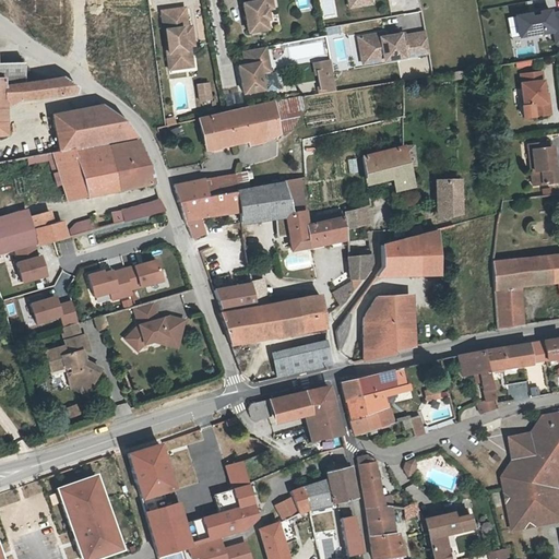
[(216,9),(215,0),(205,0),(206,9),(216,9)]
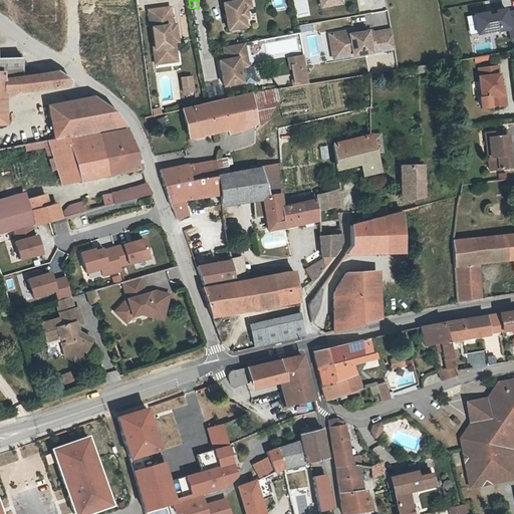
[(243,0),(228,0),(229,2),(224,3),(229,29),(246,26),(244,17),(247,16),(245,8),(243,0)]
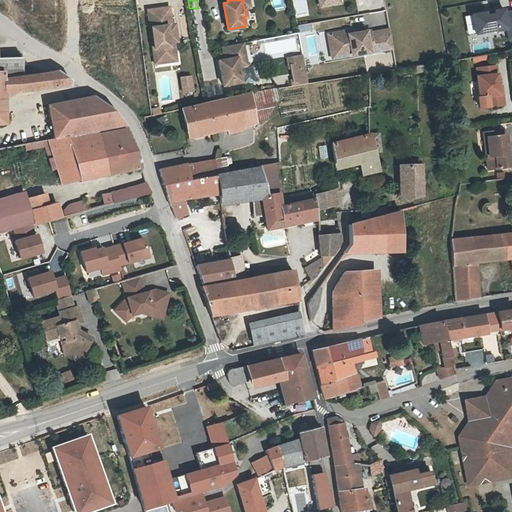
[(174,58),(172,43),(175,43),(179,42),(176,25),(173,25),(170,8),(149,11),(156,61),(174,58)]
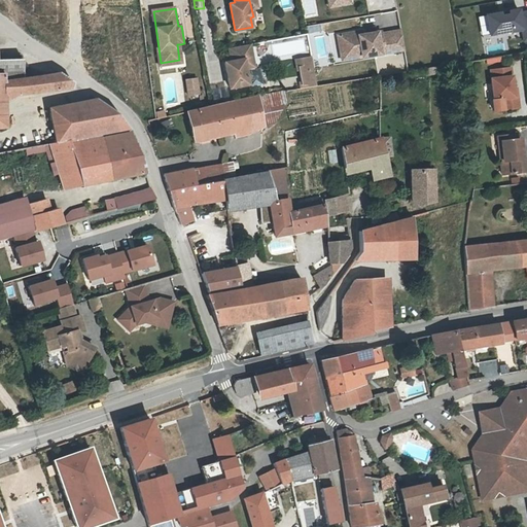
[(526,10),(487,16),(490,36),(521,32),(522,43),(526,42),(526,10)]
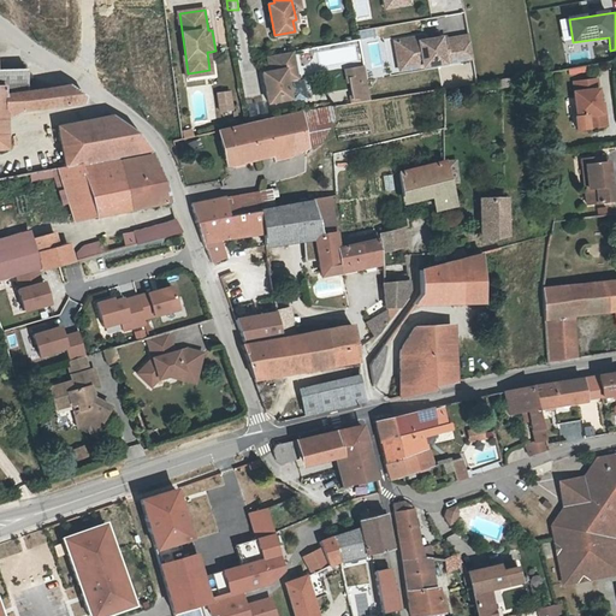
[(473,55),(468,34),(446,39),(445,35),(424,40),(420,40),(419,36),(396,41),(398,54),(406,53),(408,63),(424,59),(424,65),(473,55)]
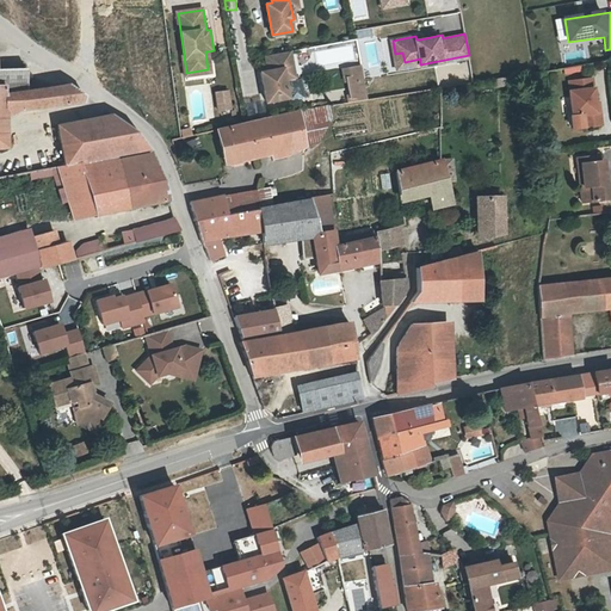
[(289,68),(296,67),(292,50),(269,56),(271,71),(264,72),(269,102),(291,98),(288,79),(291,78),(289,68)]
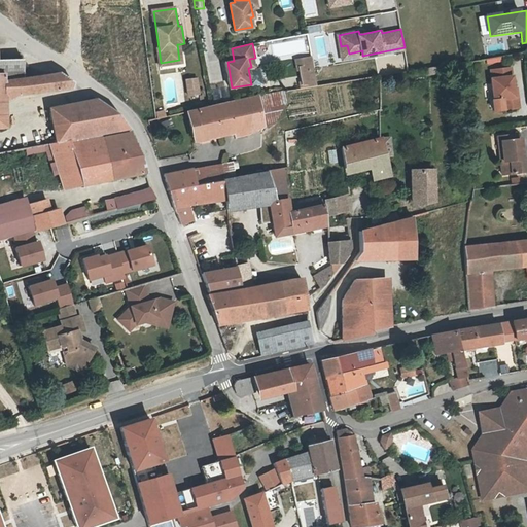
[(183,63),(180,44),(177,44),(179,60),(161,63),(162,66),(183,63)]
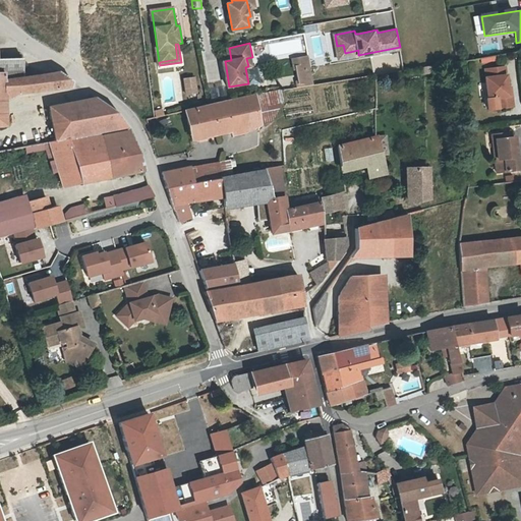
[(343,45),(337,46),(339,59),(358,55),(358,50),(345,53),(343,45)]
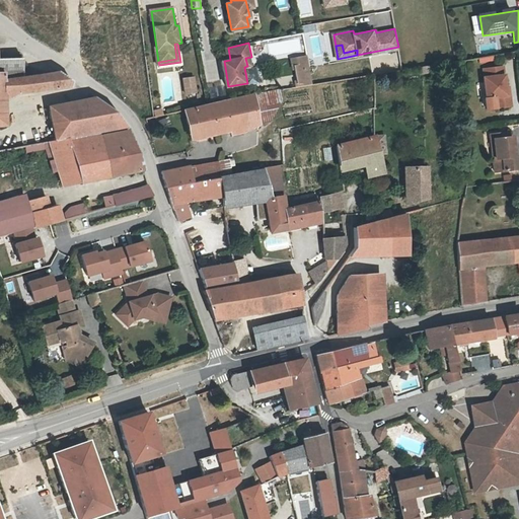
[(314,82),(308,53),(294,55),(300,84),(314,82)]
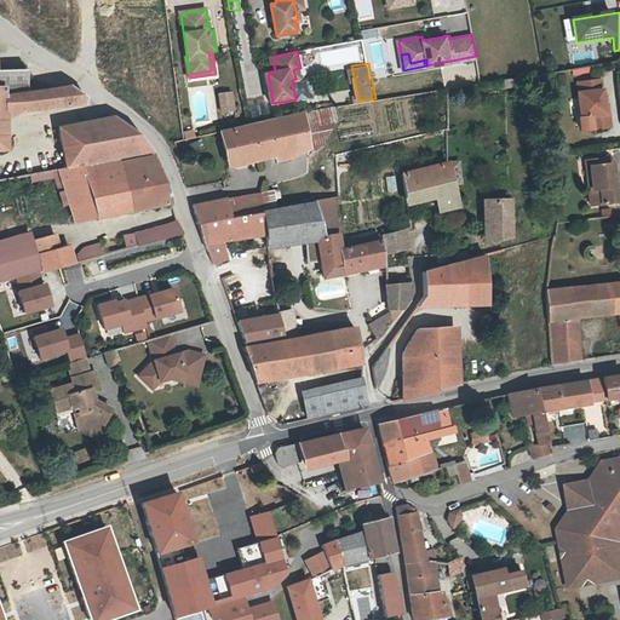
[(302,78),(300,68),(293,69),(296,79),(292,80),(296,99),(296,102),(311,99),(308,80),(303,81),(302,78)]
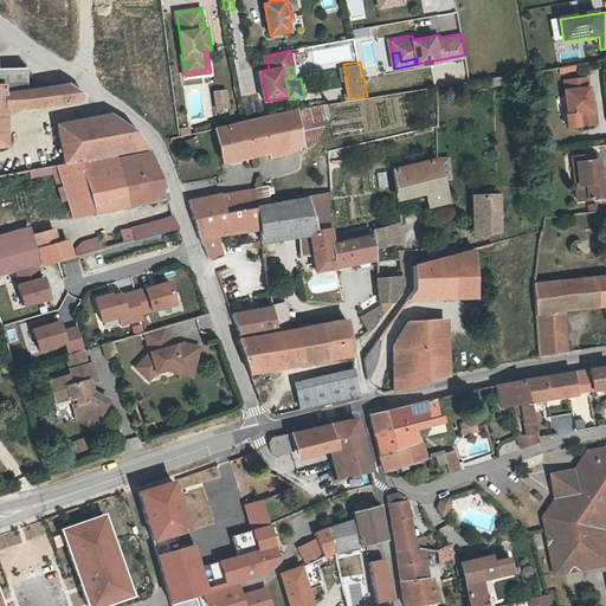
[(4,95),(32,90),(27,68),(0,71),(0,86),(4,86),(4,95)]
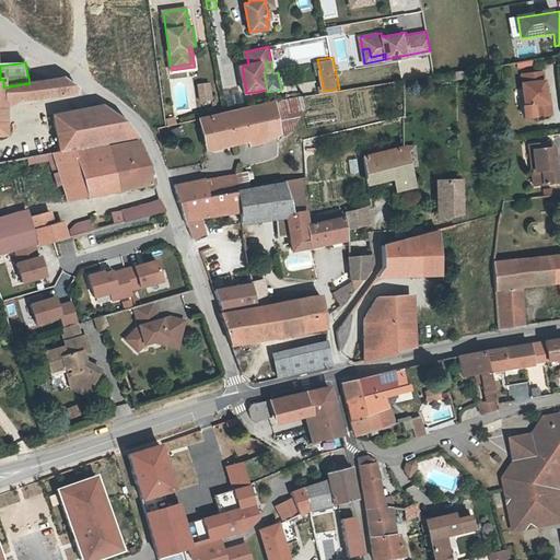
[(549,112),(548,100),(545,100),(545,91),(543,70),(521,72),(522,81),(521,81),(523,103),(532,102),(533,114),(549,112)]
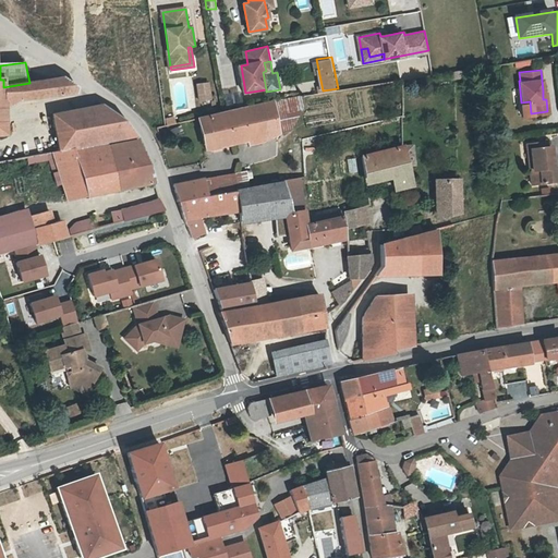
[(65,77),(29,83),(3,87),(3,80),(0,80),(0,136),(4,136),(4,110),(16,101),(76,93),(77,86),(65,77)]
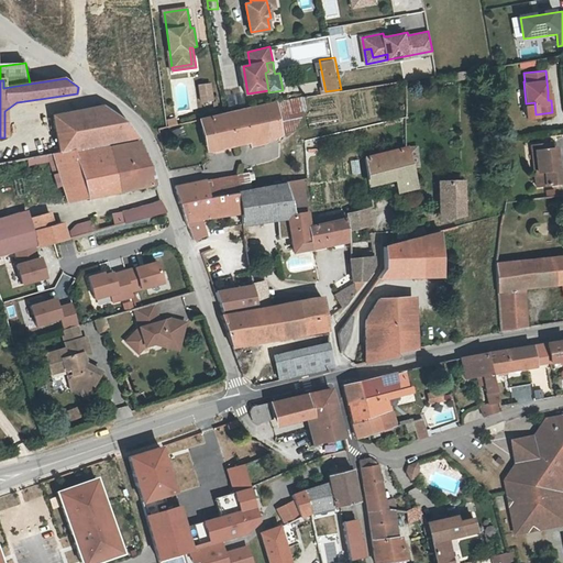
[(211,85),(197,86),(199,103),(213,102),(211,85)]
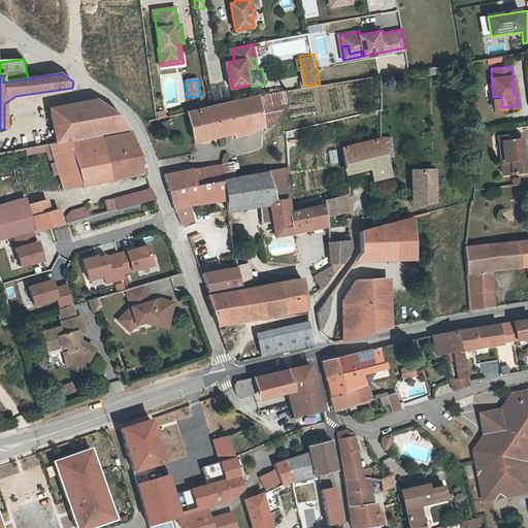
[(234,124),(236,134),(246,132),(245,128),(264,125),(257,95),(190,111),(195,134),(234,124)]
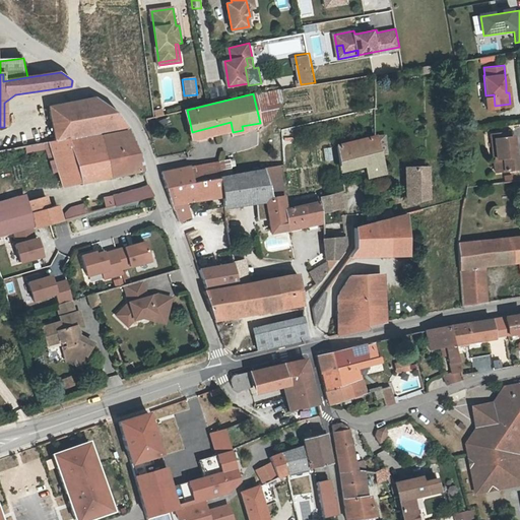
[(495,106),(494,94),(485,95),(484,95),(485,107),(495,106)]
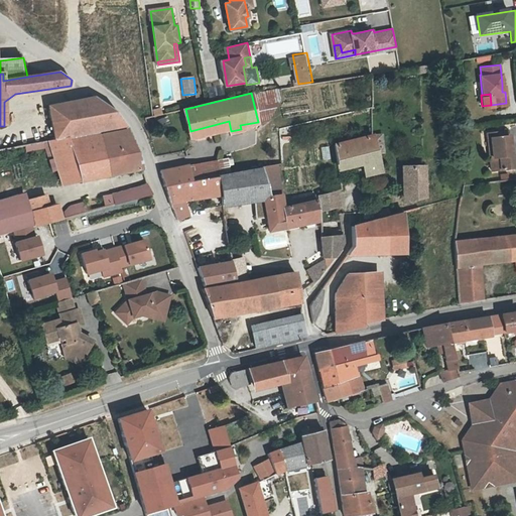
[(49,113),(54,140),(66,137),(99,131),(128,125),(127,124),(115,111),(97,98),(49,113)]
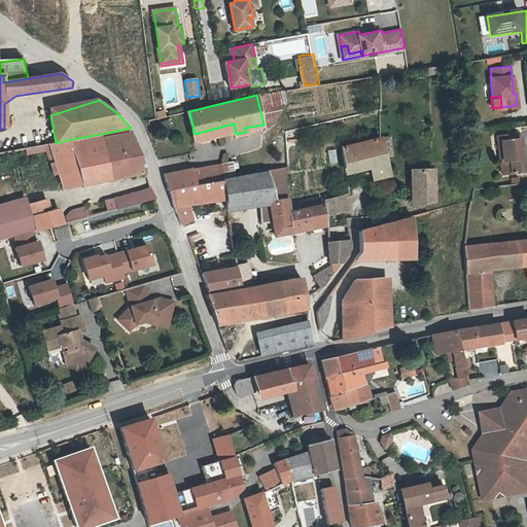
[(196,142),(236,134),(234,124),(195,134),(196,142)]
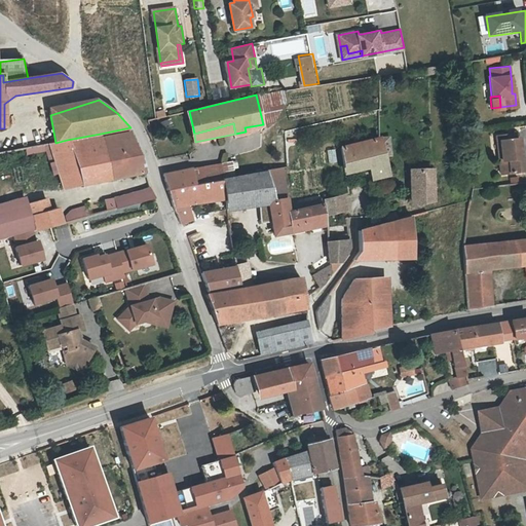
[(67,140),(82,185),(146,171),(138,143),(132,132),(102,137),(101,134),(67,140)]
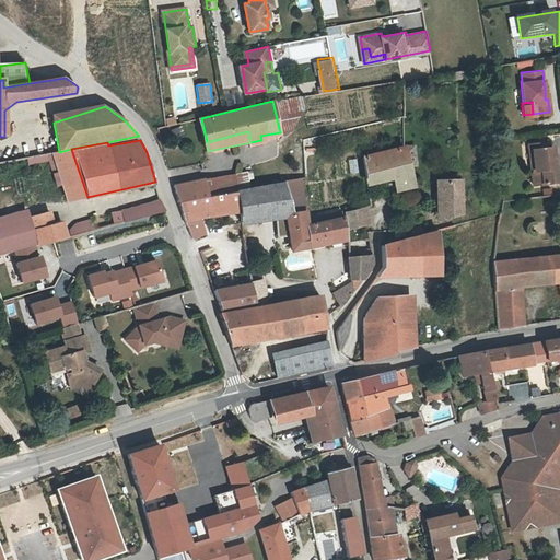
[(550,146),(546,147),(529,148),(532,168),(529,168),(531,183),(557,181),(556,166),(552,166),(550,146)]
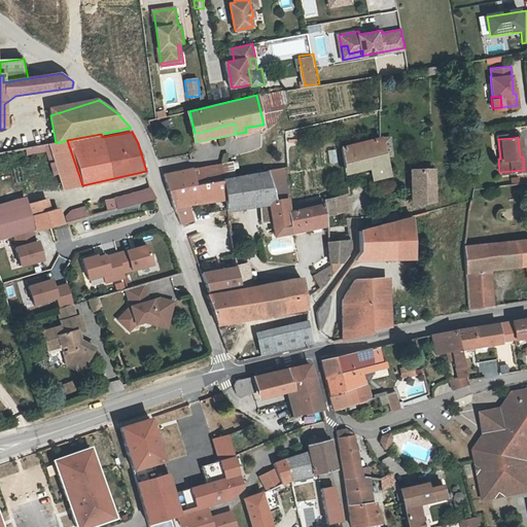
[(344,168),(359,165),(358,161),(367,160),(369,166),(372,179),(384,176),(382,138),(342,147),(344,168)]
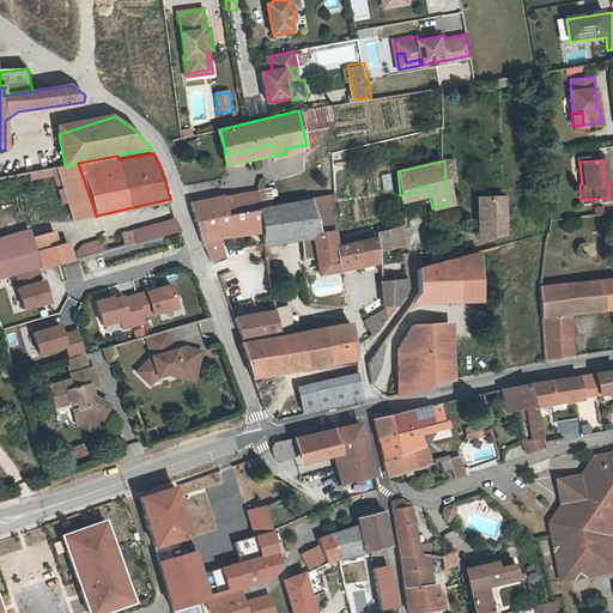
[(76,220),(96,216),(78,163),(65,167),(56,168),(64,187),(76,220)]
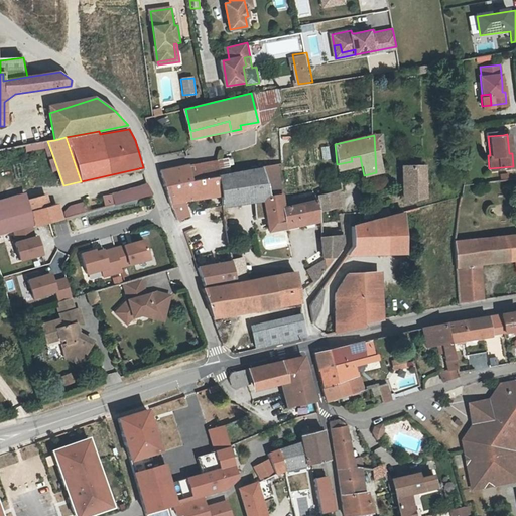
[(47,141),(24,145),(25,152),(45,148),(46,158),(50,157),(47,141)]
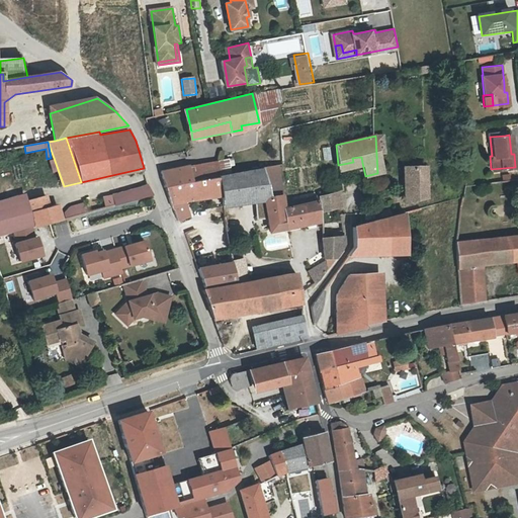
[(227,158),(199,163),(202,178),(230,173),(227,158)]
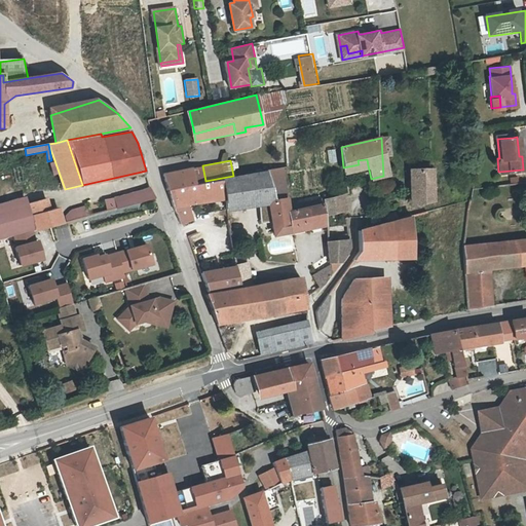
[(205,182),(205,181),(202,165),(193,167),(195,184),(205,182)]
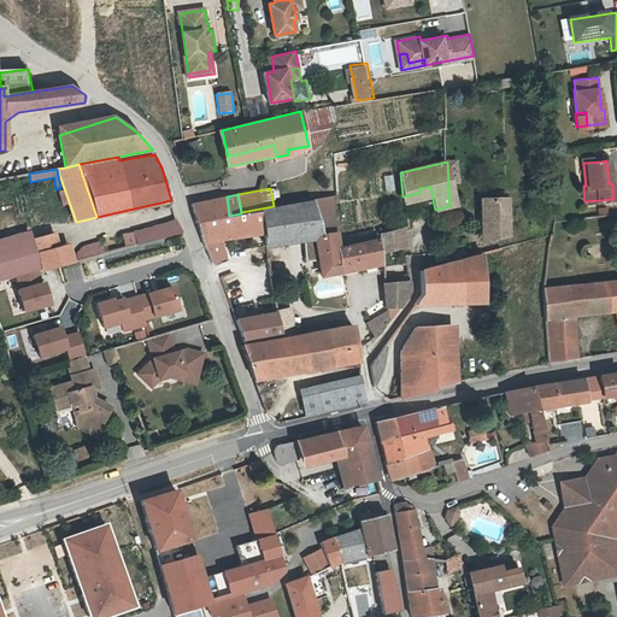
[(227,197),(213,199),(216,218),(229,216),(227,197)]
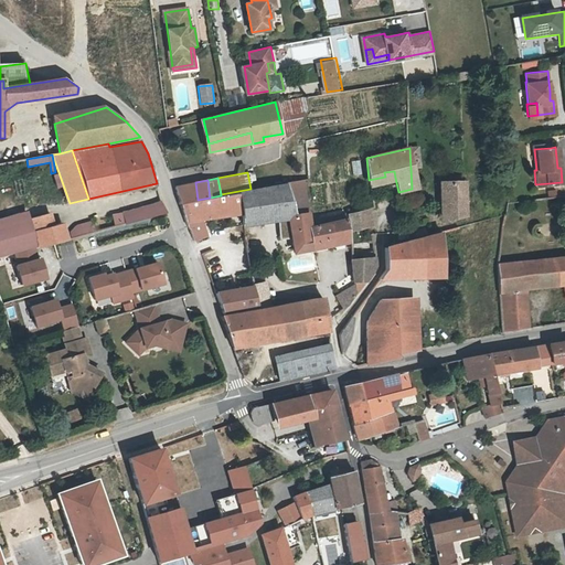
[(288,182),(289,191),(299,190),(298,180),(288,181),(288,182)]
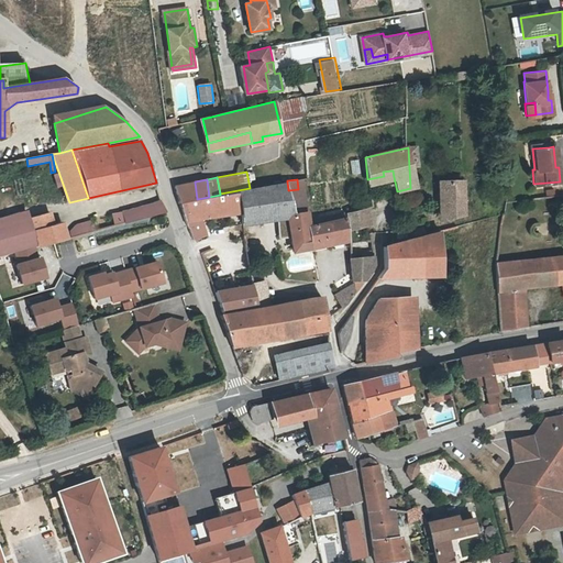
[(201,218),(228,213),(241,212),(238,191),(220,195),(209,197),(197,199),(195,181),(177,186),(187,225),(188,225),(194,239),(207,233),(201,218)]
